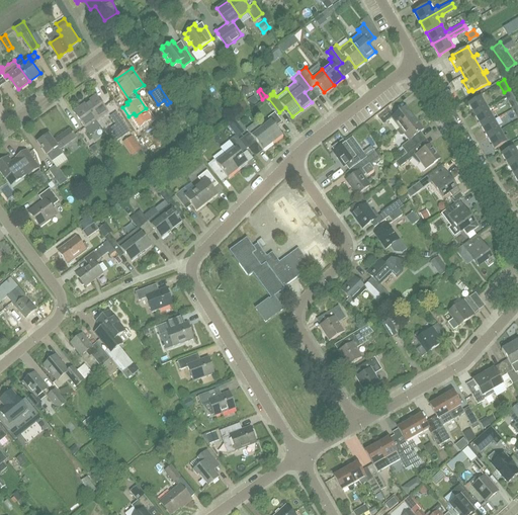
[(90,133),(100,125),(96,118),(107,110),(96,94),(74,109),(90,133)]
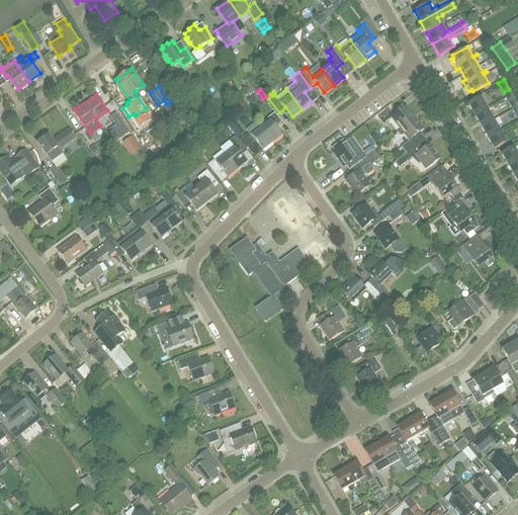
[(258,99),(254,94),(248,98),(252,104),(258,99)]
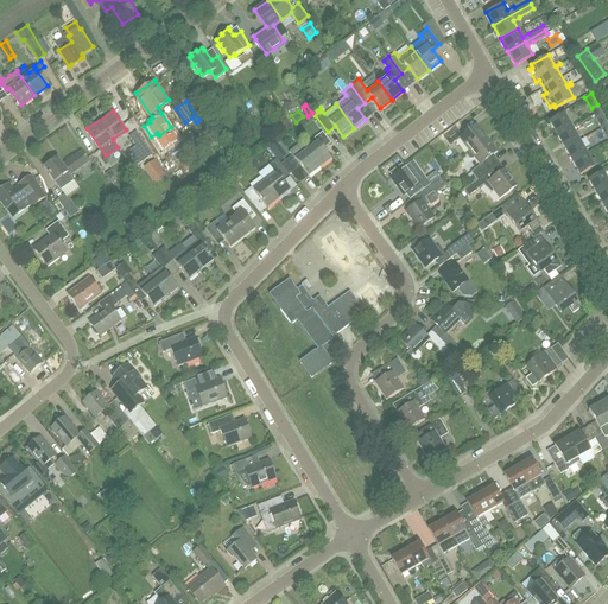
[(571,125),(564,112),(564,110),(550,119),(557,132),(571,125)]
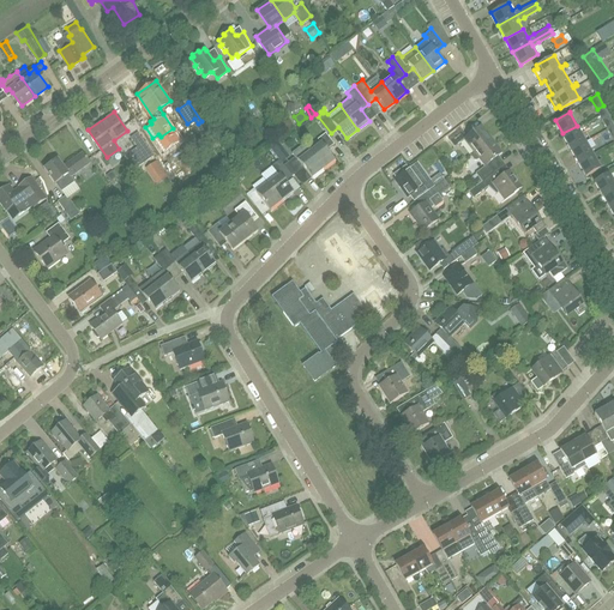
[(613,122),(608,113),(602,118),(607,126),(613,122)]
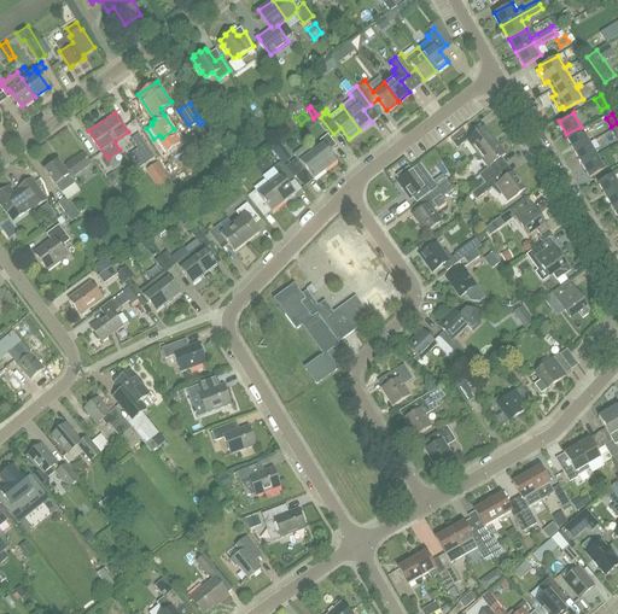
[(464,128),(452,138),(458,145),(467,138),(477,151),(494,139),(483,124),(468,135),(464,128)]
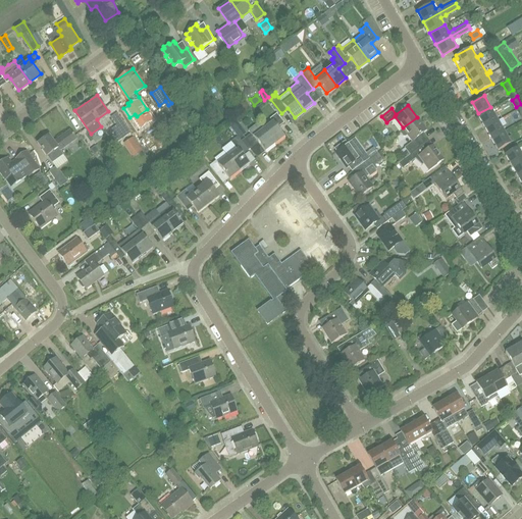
[(478,113),(485,125),(498,118),(490,107),(478,113)]
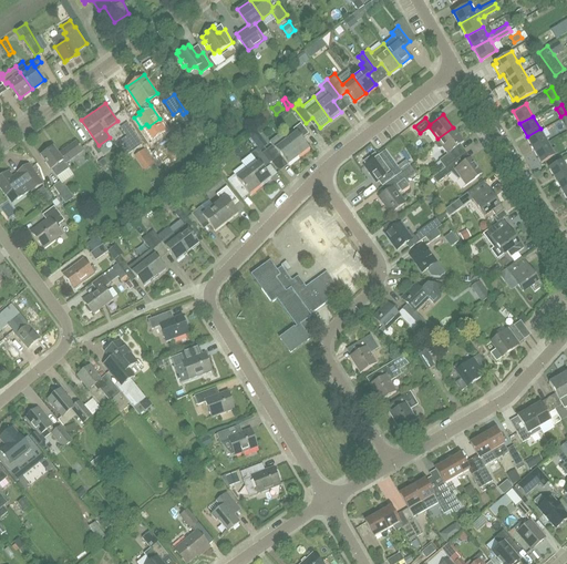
[(129,151),(142,142),(127,120),(121,125),(126,134),(120,139),(129,151)]
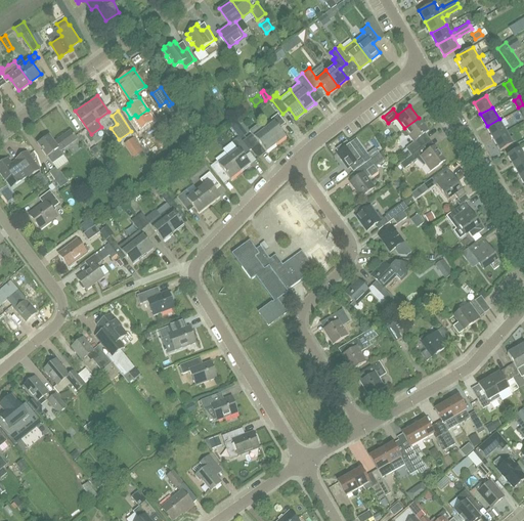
[(276,143),(286,135),(278,126),(285,121),(278,112),(271,118),(274,121),(264,128),(276,143)]
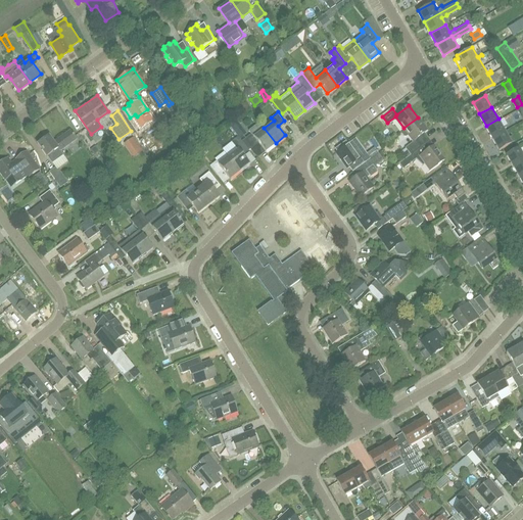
[(405,145),(410,152),(420,145),(415,138),(427,129),(418,117),(403,128),(400,131),(403,135),(407,135),(408,134),(413,140),(405,145)]
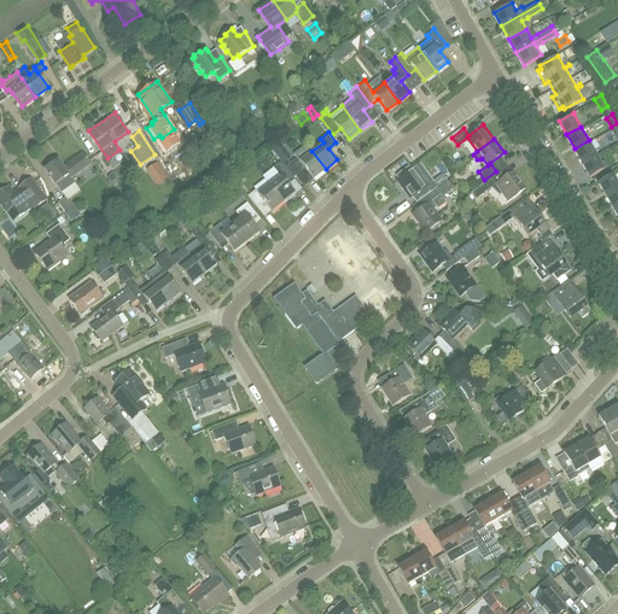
[(575,148),(582,162),(596,153),(589,140),(575,148)]
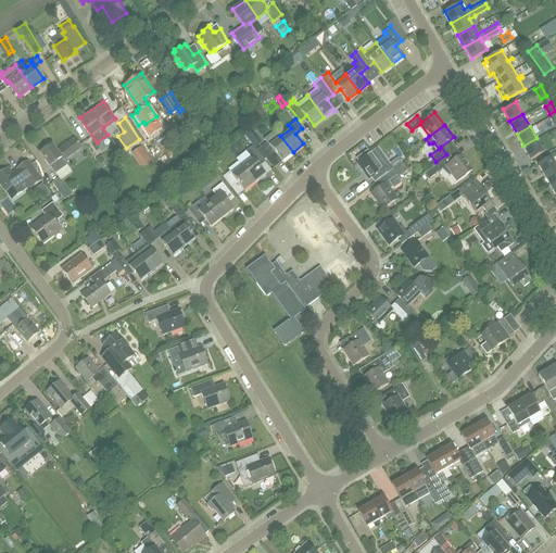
[(275,150),(282,160),(293,152),(280,136),(275,128),(265,136),(268,140),(257,148),(265,158),(268,154),(275,150)]
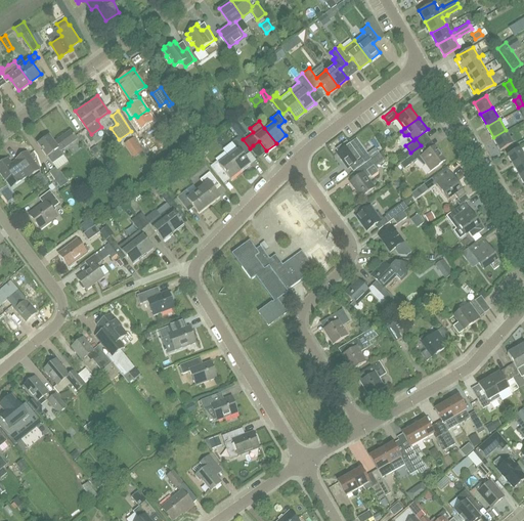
[(52,161),(62,154),(60,148),(77,137),(71,129),(53,140),(49,134),(38,141),(47,155),(48,154),(52,161)]
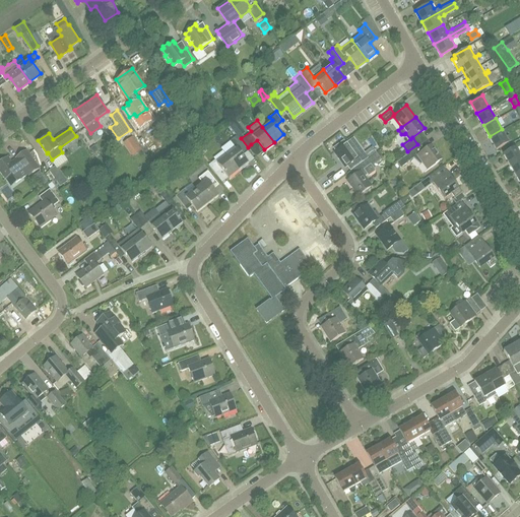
[(508,140),(509,140),(512,138),(509,133),(506,135),(502,129),(490,136),(496,147),(508,140)]
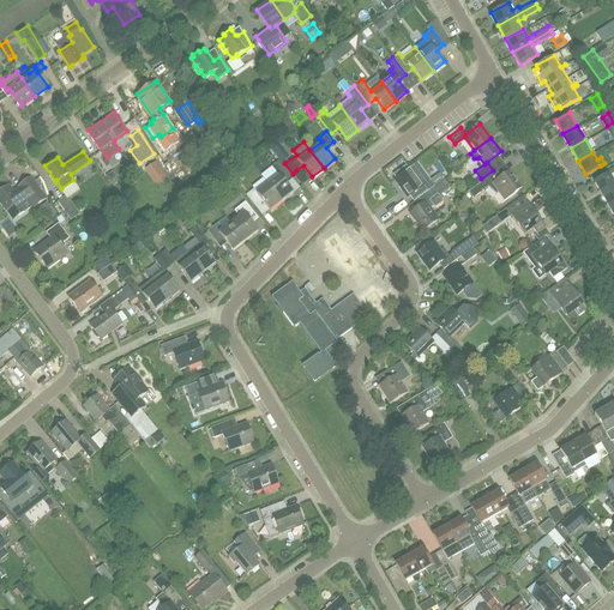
[(280,173),(269,181),(282,199),(294,191),(286,180),(293,174),(284,163),(280,157),(272,163),(280,173)]
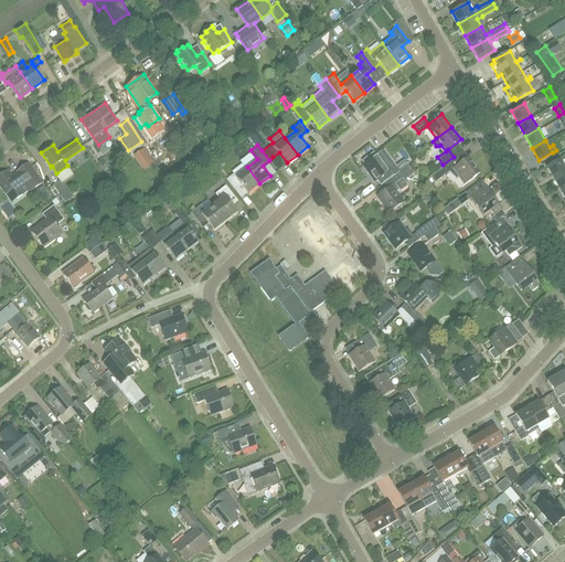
[(382,173),(384,172),(388,169),(393,166),(395,163),(387,154),(382,158),(377,152),(362,163),(374,180),(376,178),(382,173)]
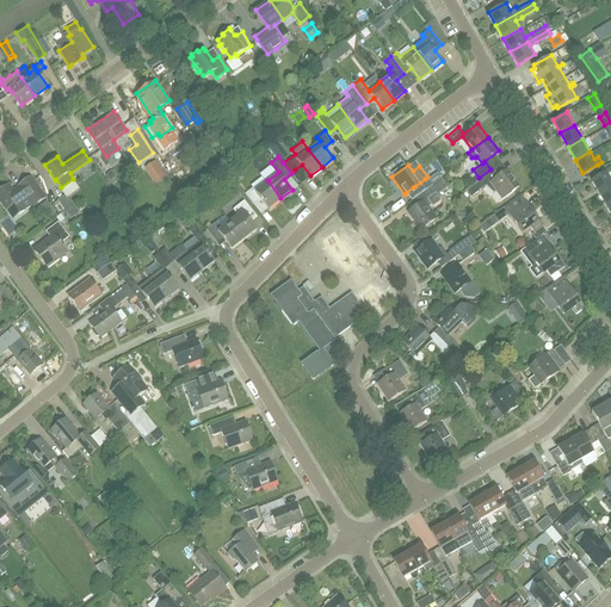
[(501,197),(518,184),(506,167),(495,175),(491,169),(479,178),(467,187),(471,194),(485,184),(491,189),(493,187),(501,197)]
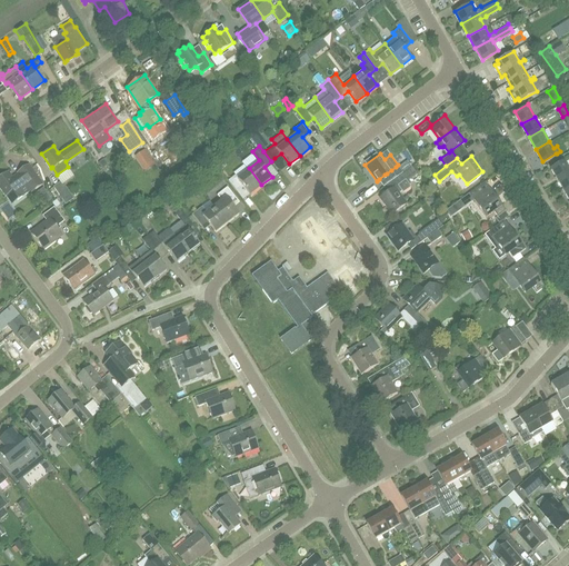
[(396,167),(399,172),(410,165),(406,159),(398,165),(396,167)]
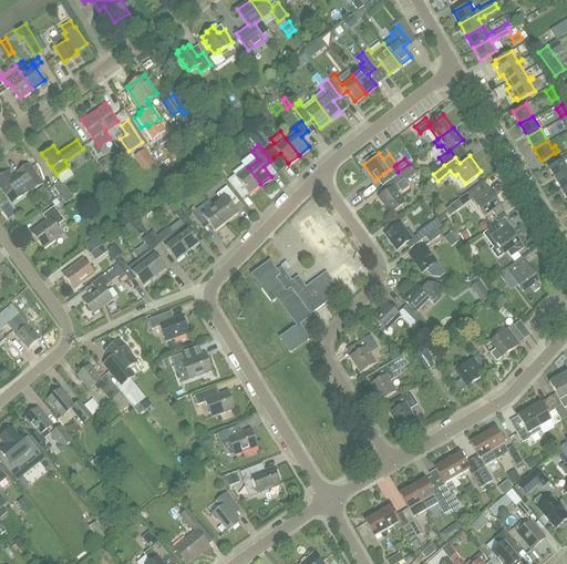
[(549,166),(556,178),(566,172),(566,166),(563,159),(549,166)]
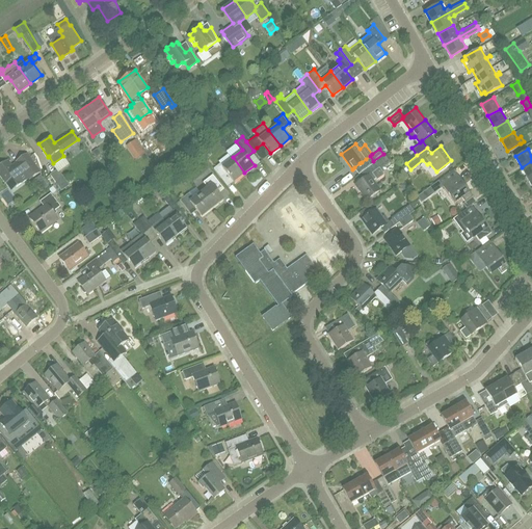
[(0,163),(0,174),(5,181),(10,188),(28,177),(29,178),(40,170),(26,152),(16,159),(17,161),(12,164),(8,158),(0,163)]
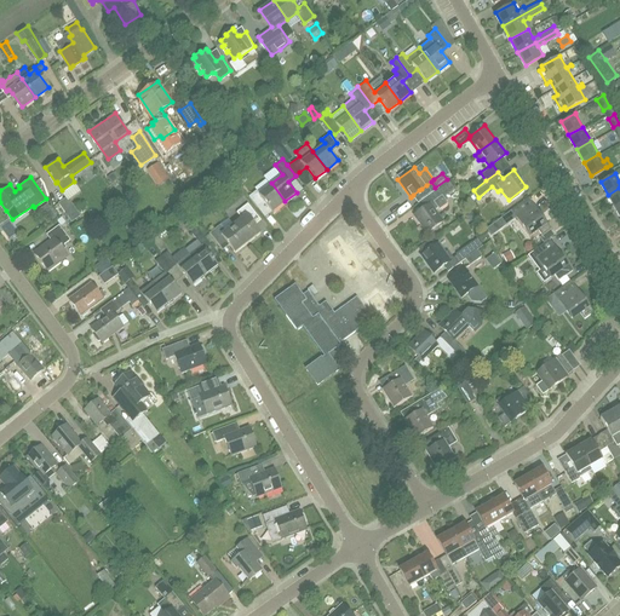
[(454,188),(447,179),(435,188),(423,197),(428,203),(413,214),(425,230),(442,218),(434,207),(436,205),(438,208),(447,201),(443,195),(454,188)]
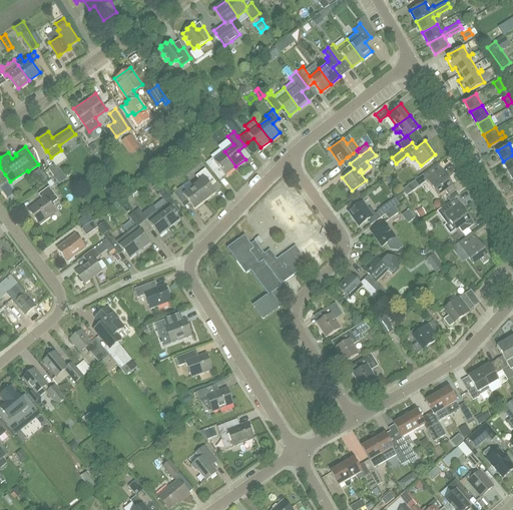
[(55,156),(60,163),(70,156),(66,149),(55,156)]
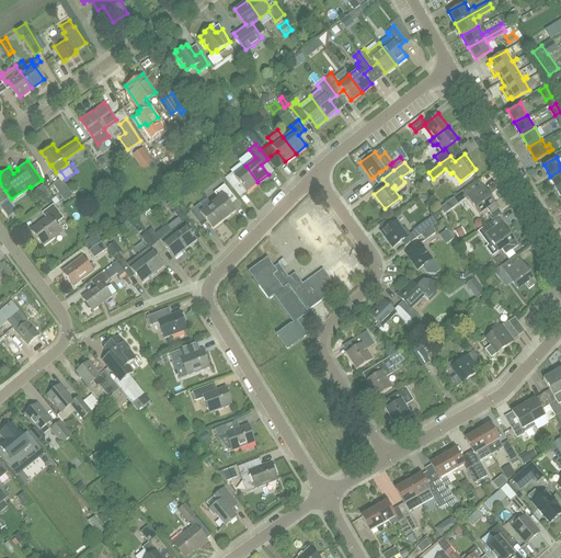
[(225,175),(232,185),(239,181),(247,191),(258,182),(245,166),(235,174),(232,170),(225,175)]
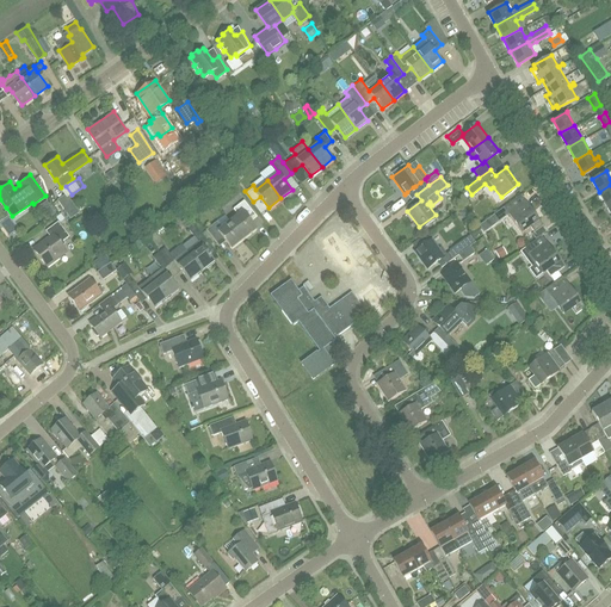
[(610,185),(599,192),(608,205),(610,203),(610,185)]
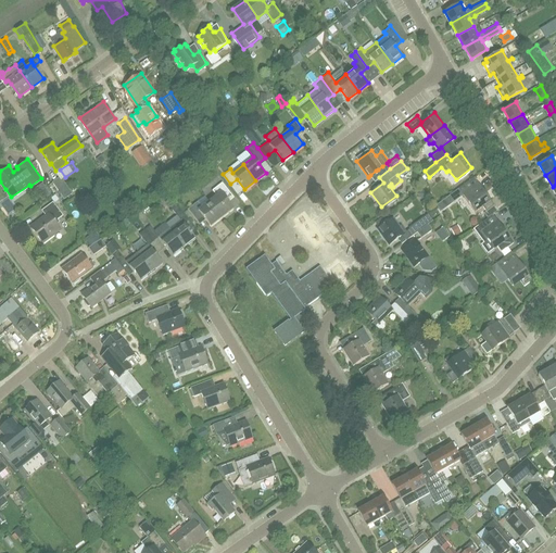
[(60,175),(52,180),(64,197),(73,191),(62,176),(61,174),(60,175)]
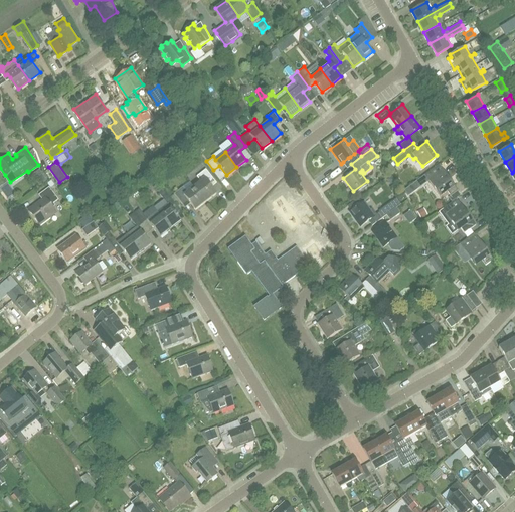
[(457,187),(439,162),(415,179),(420,185),(427,179),(439,193),(446,187),(450,193),(457,187)]
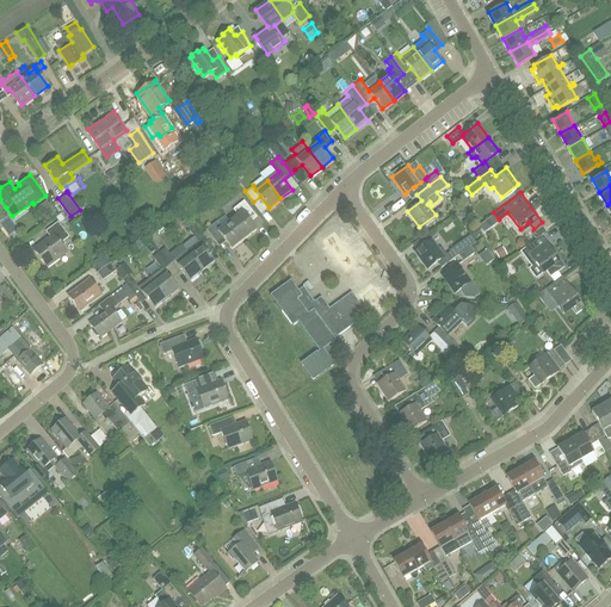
[(245,237),(257,228),(246,216),(253,210),(244,198),(233,206),(239,214),(230,220),(245,237)]
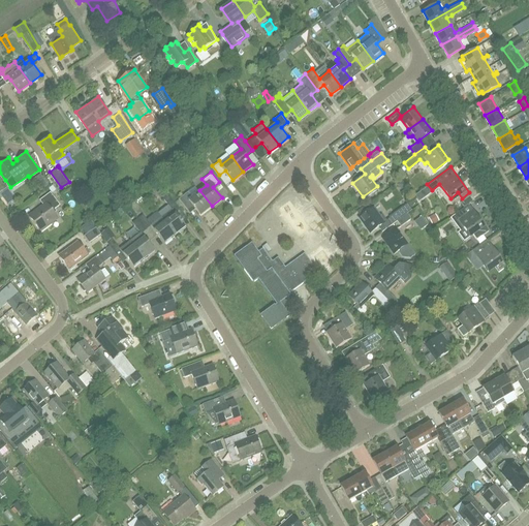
[(52,209),(60,203),(51,190),(40,198),(43,204),(29,214),(40,229),(58,217),(52,209)]
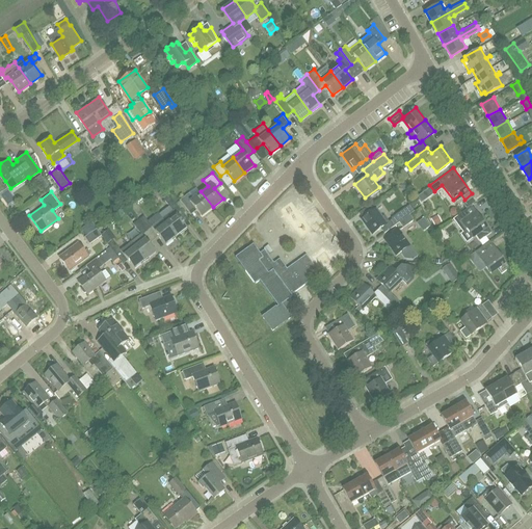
[(213,207),(201,191),(193,196),(189,191),(180,199),(188,209),(193,205),(202,215),(213,207)]
